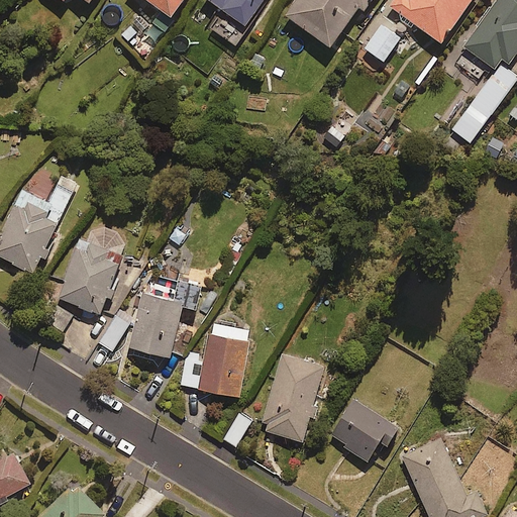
[(143,0),(162,12),(153,25),(164,32),(185,0),(143,0)]
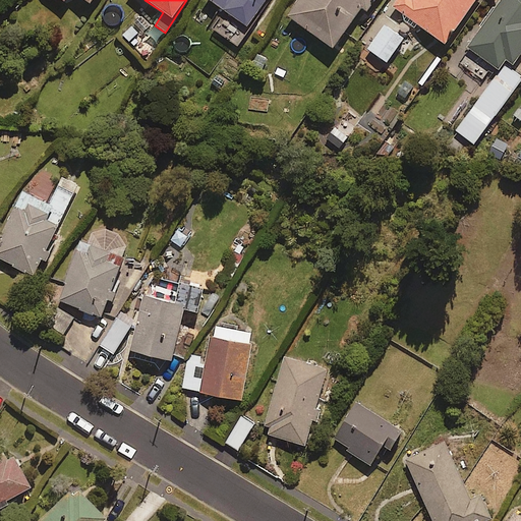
[(208,0),(224,11),(212,30),(240,48),(250,33),(247,30),(267,0),(208,0)]
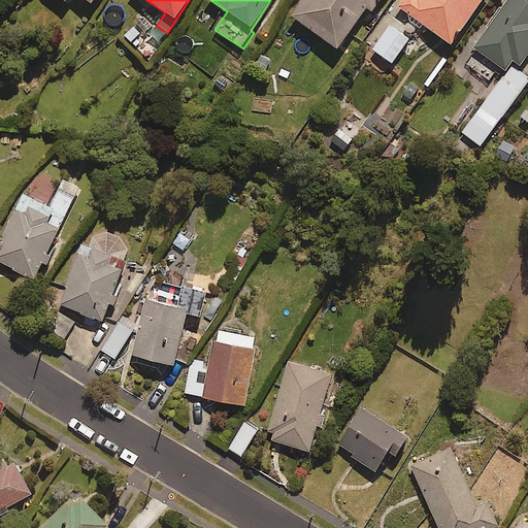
[(381,0),(303,0),(292,17),(338,51),(367,9),(372,12),(381,0)]
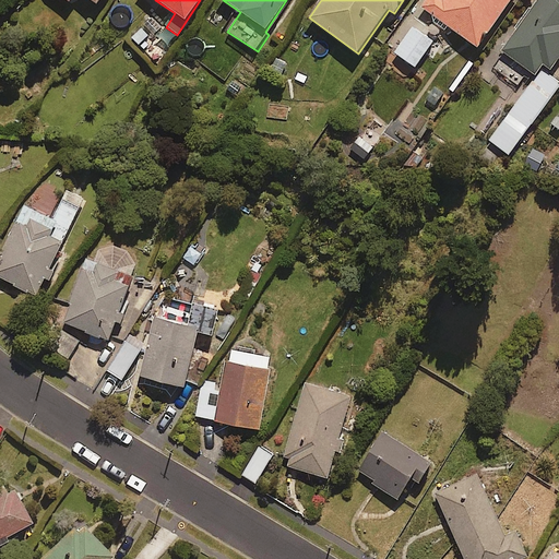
[(512,0),(426,0),(420,8),(478,48),(512,0)]
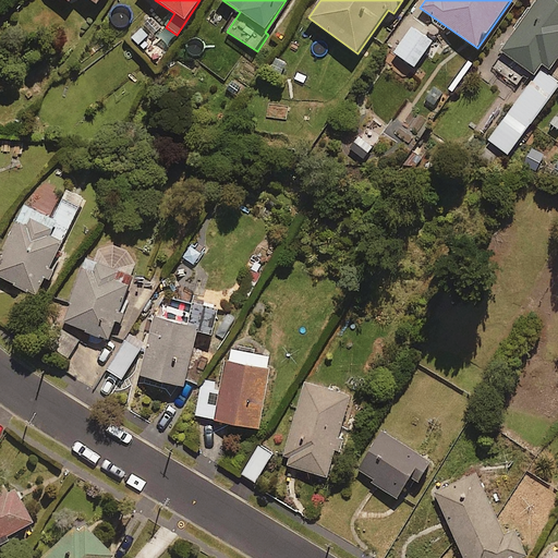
[(557,87),(557,81),(547,74),(557,59),(557,0),(536,0),(489,65),(518,86),(524,77),(531,83),(489,141),(509,155),(557,87)]
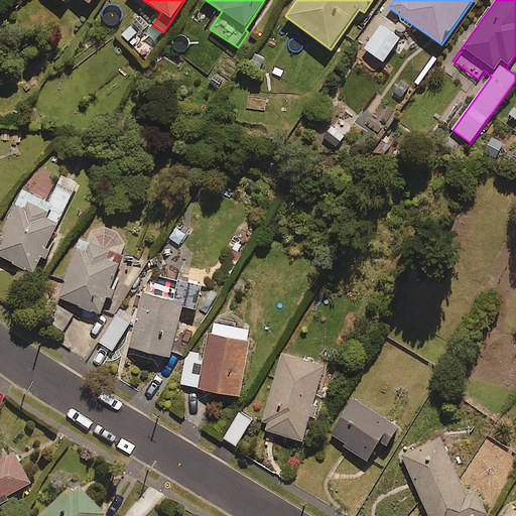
[(400,39),(382,26),(365,49),(383,62),(400,39)]
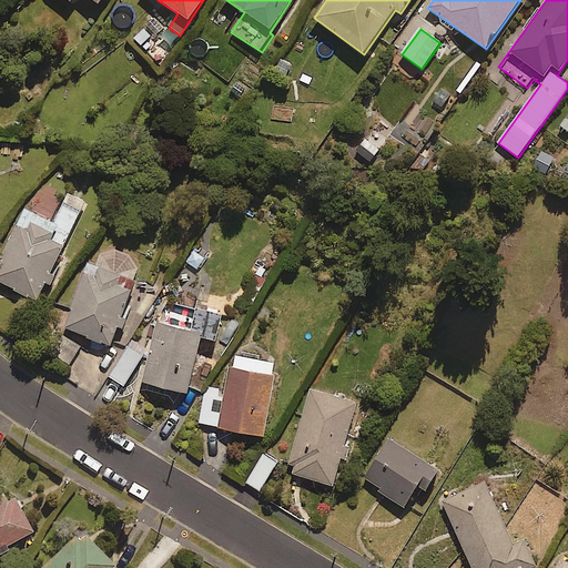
[(365,139),(354,151),(372,166),(383,153),(365,139)]
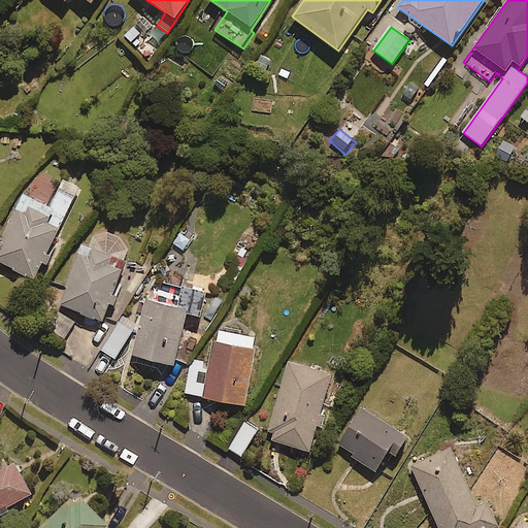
[(0,263),(35,281),(42,265),(47,268),(53,257),(47,255),(79,189),(63,180),(50,208),(24,196),(0,244),(0,263)]
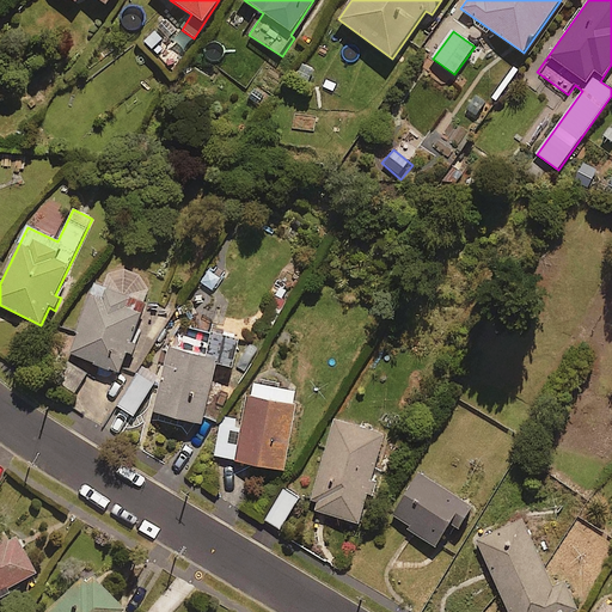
[(93,283),(73,330),(79,332),(69,353),(120,375),(128,354),(132,356),(136,347),(130,344),(147,292),(142,279),(134,271),(123,268),(110,271),(102,287),(93,283)]
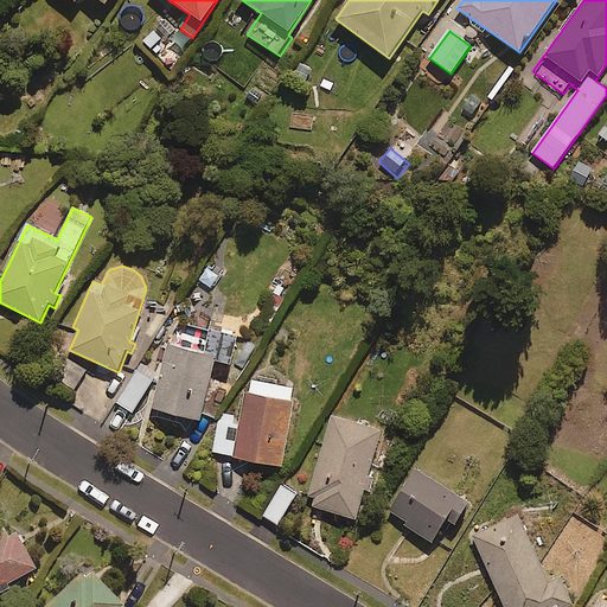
[(238,339),(211,332),(205,357),(168,347),(152,411),(200,423),(216,363),(231,366),(238,339)]
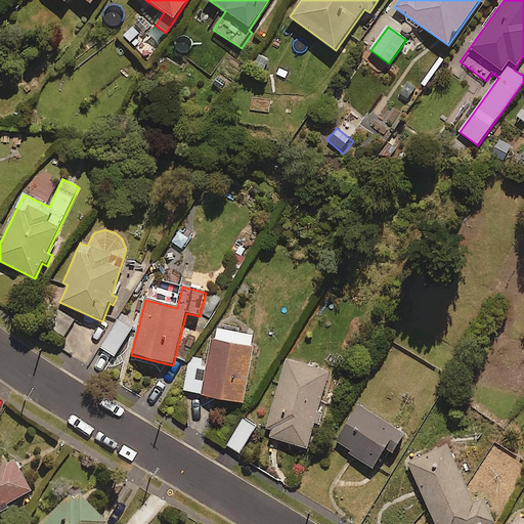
[(77,320),(60,310),(46,331),(62,342),(77,320)]
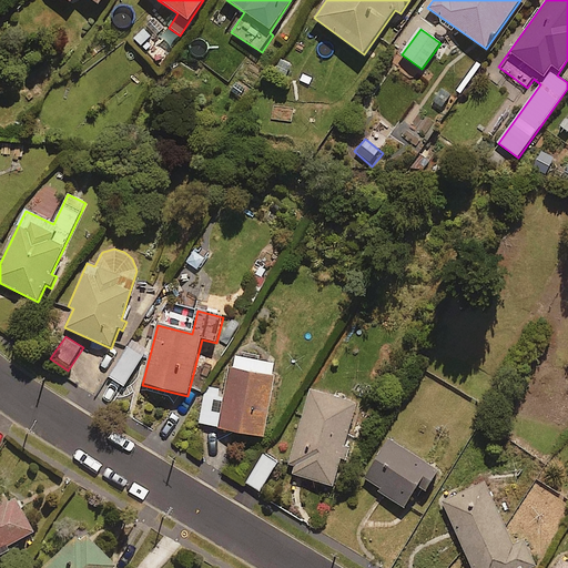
[(128,347),(109,377),(124,387),(143,357),(128,347)]
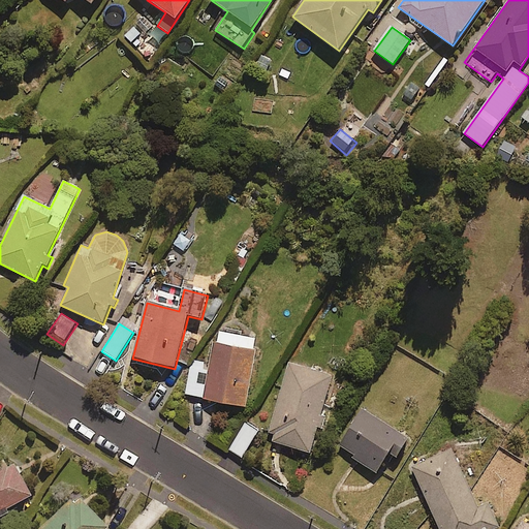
[(258,341),(219,333),(213,365),(192,361),(185,396),(245,408),(258,341)]
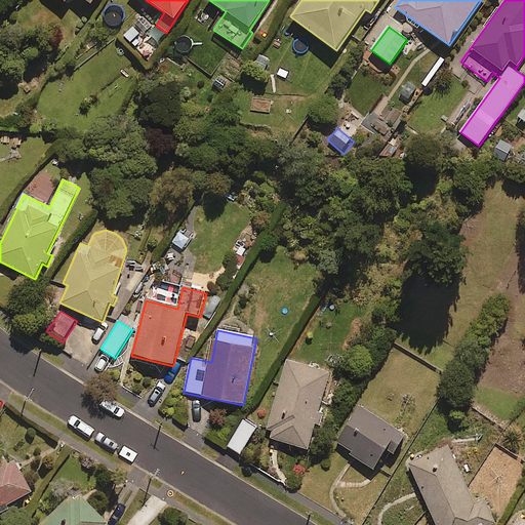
[(330,374),(287,362),(265,438),(308,451),(330,374)]
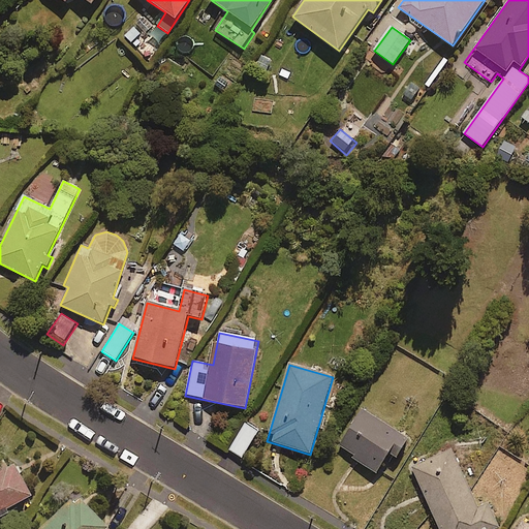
[(409,440),(363,410),(338,448),(377,474),(389,456),(396,461),(409,440)]
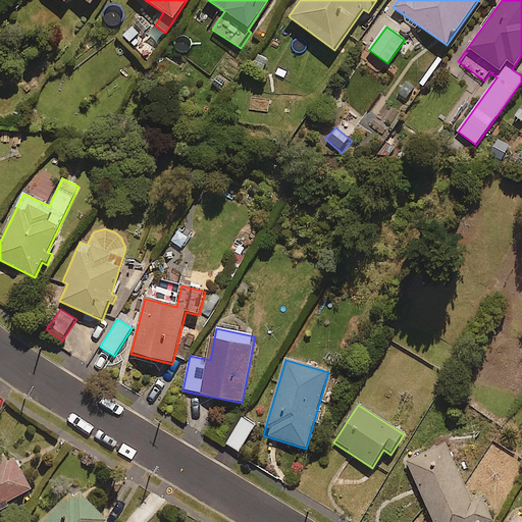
[(255,425),(242,417),(226,445),(240,452),(255,425)]
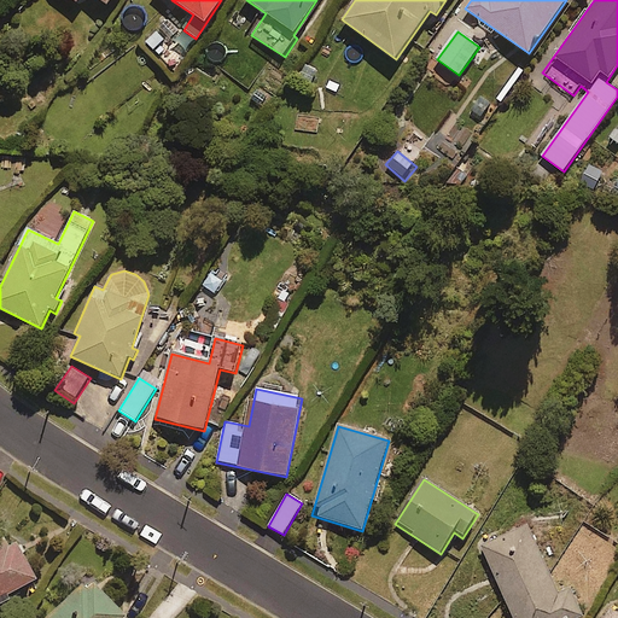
[(559,595),(528,526),(482,547),(513,617),(582,617),(584,617),(571,589),(559,595)]
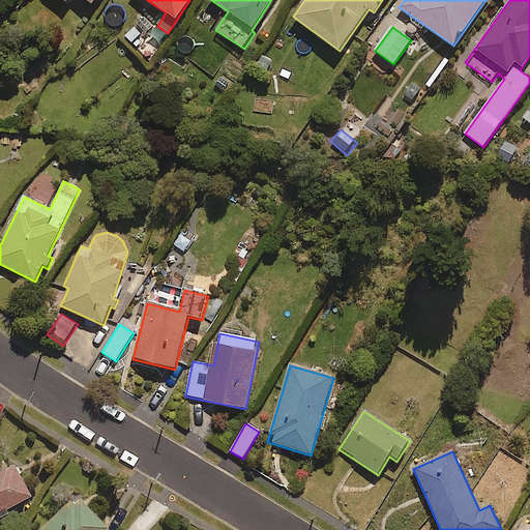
[(0,524),(6,522),(3,516),(27,505),(8,463),(0,466),(0,524)]
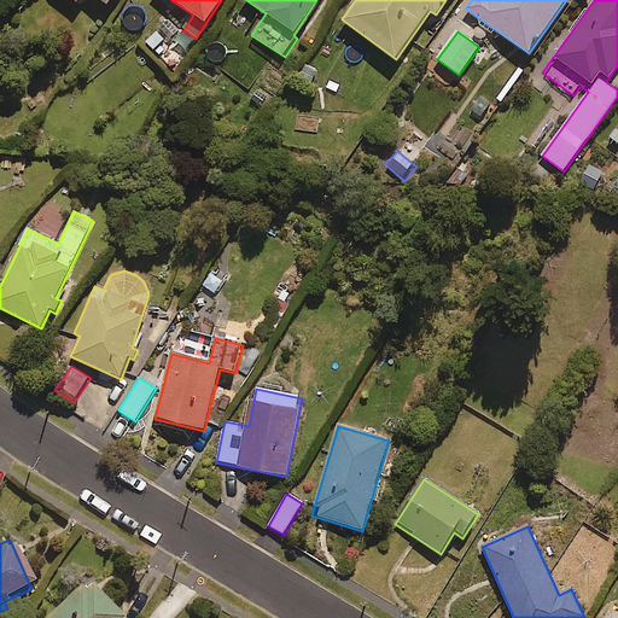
[(118,617),(87,584),(51,617),(118,617)]
